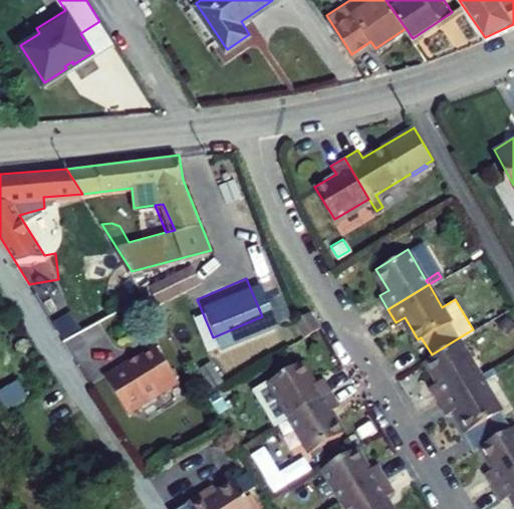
[(478,306),(483,315),(494,308),(489,299),(478,306)]
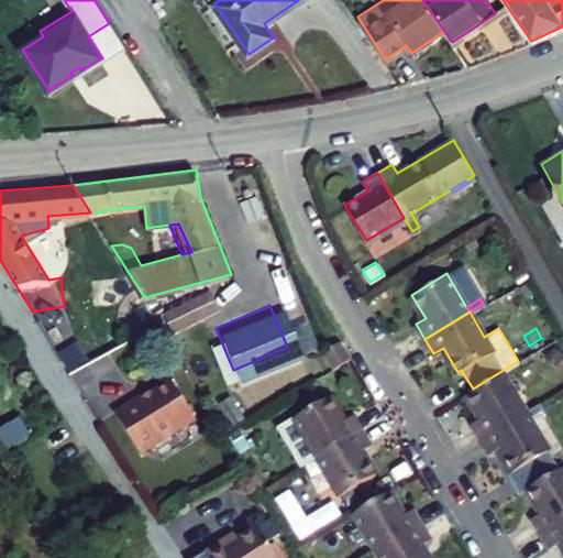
[(337,363),(329,345),(320,349),(331,367),(337,363)]
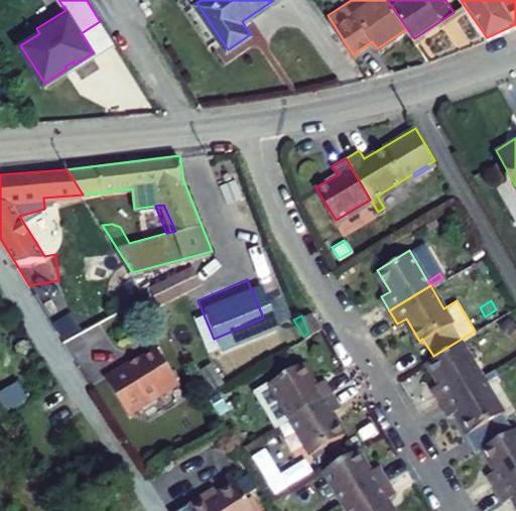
[(431,386),(439,399),(481,375),(460,340),(433,356),(427,359),(440,381),(431,386)]
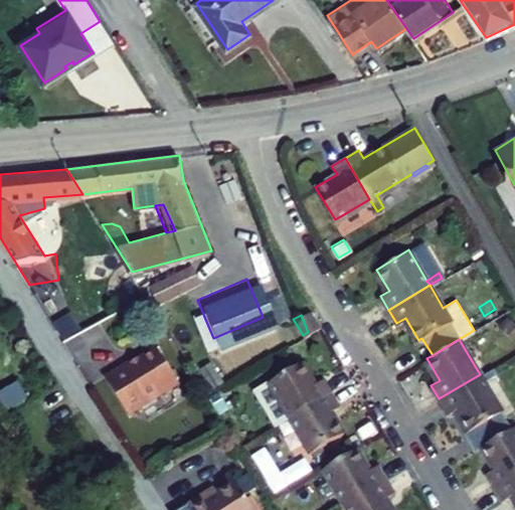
[(136,406),(178,379),(156,344),(130,360),(128,358),(119,364),(136,406)]
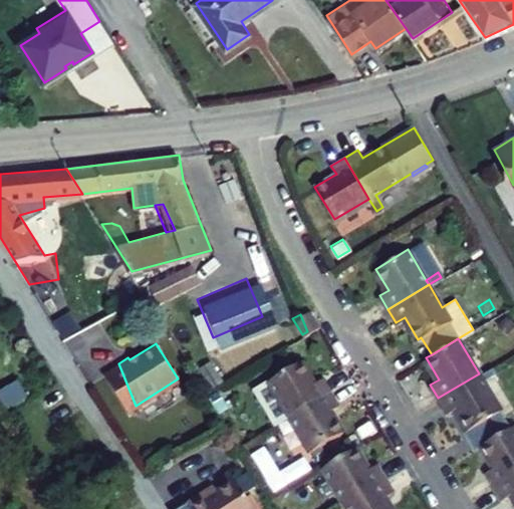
[(268,378),(289,414),(330,389),(322,375),(313,380),(300,359),(268,378)]
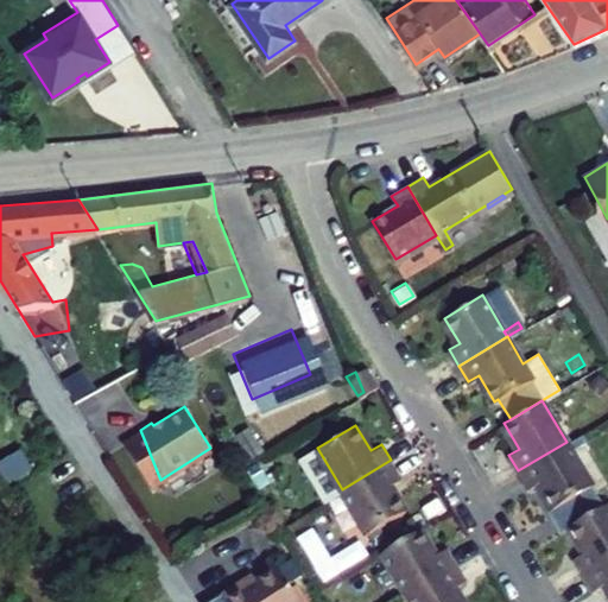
[(122,441),(150,486),(160,480),(140,430),(122,441)]
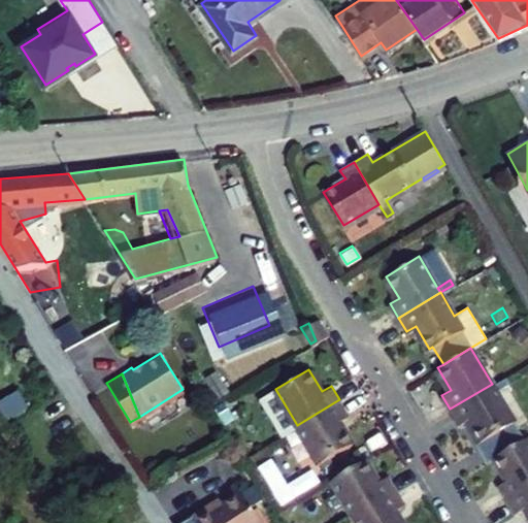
[(481,439),(514,420),(492,384),(450,409),(458,423),(467,418),(481,439)]
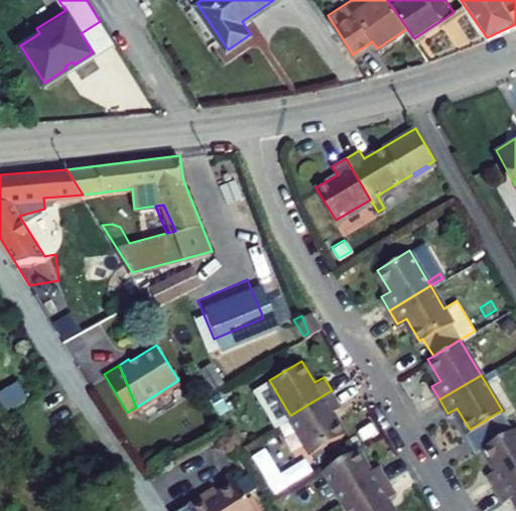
[(256,388),(277,423),(290,415),(269,380),(256,388)]
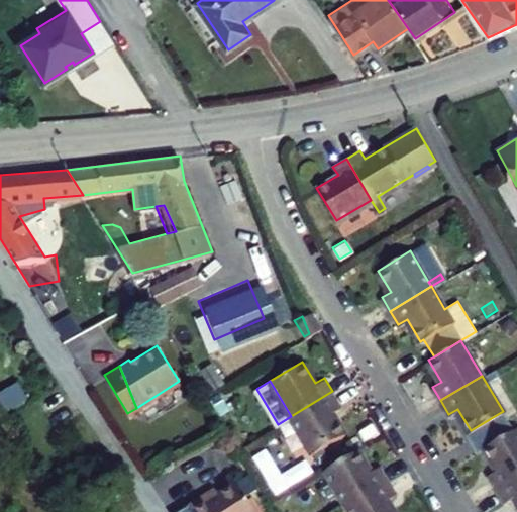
[(0,392),(8,405),(25,396),(17,382),(0,391),(0,392)]
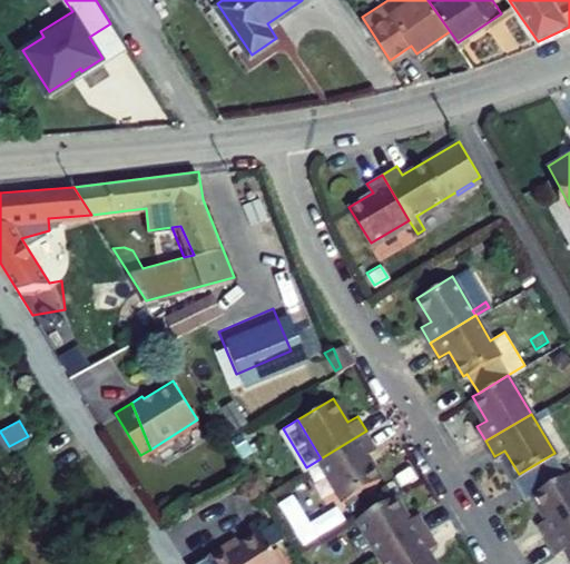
[(253,447),(242,429),(233,435),(244,453),(253,447)]
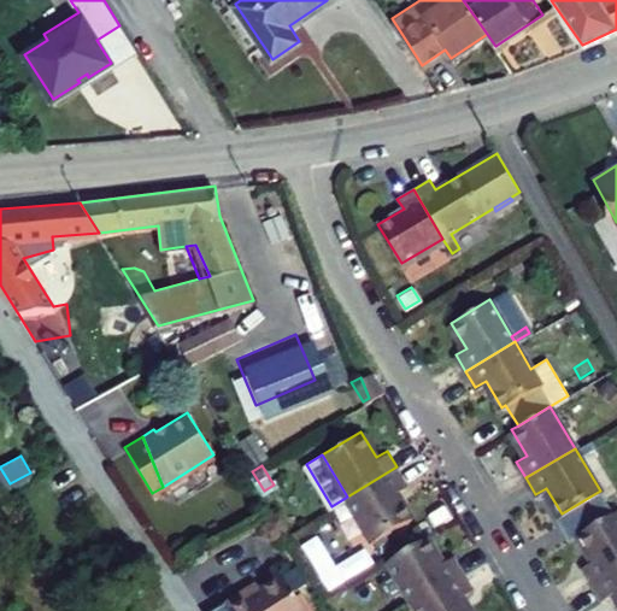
[(347,497),(372,539),(411,515),(395,489),(406,483),(397,466),(347,497)]
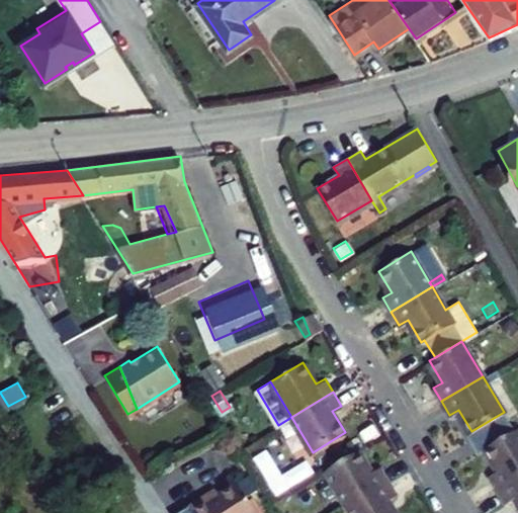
[(497,488),(517,475),(517,429),(517,428),(484,447),(497,469),(489,475),(497,488)]
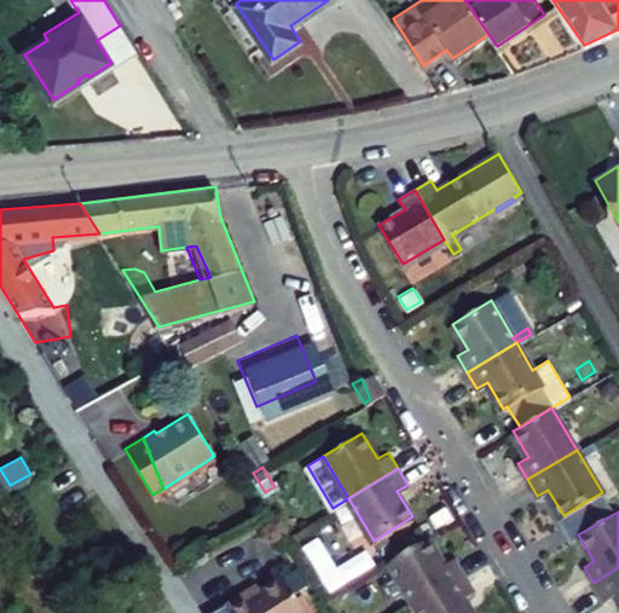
[(428,537),(389,560),(415,602),(463,572),(453,556),(444,562),(428,537)]
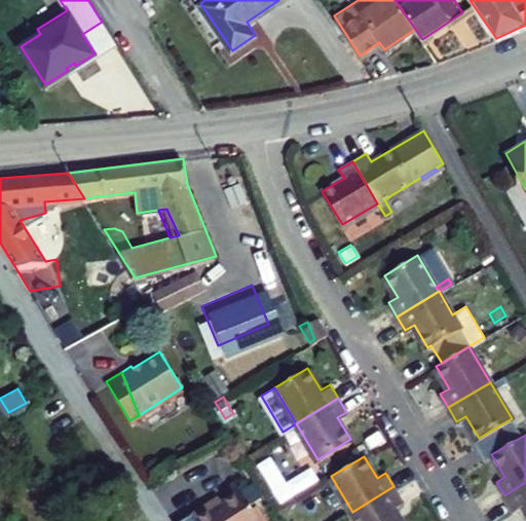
[(525,512),(525,482),(504,495),(513,510),(522,505),(525,512)]
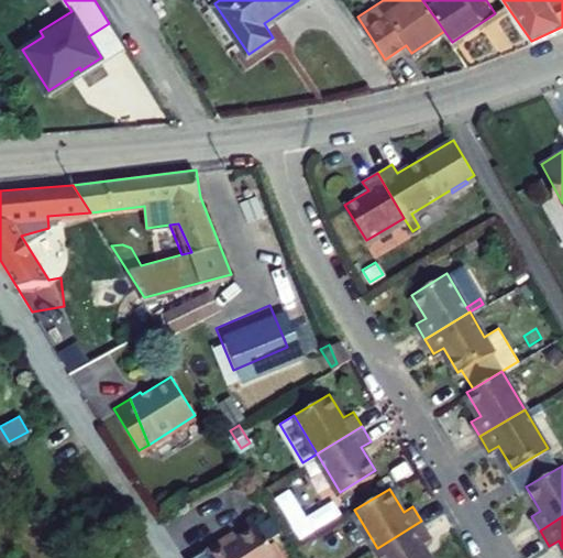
[(278,557),(284,554),(261,517),(255,521),(278,557)]
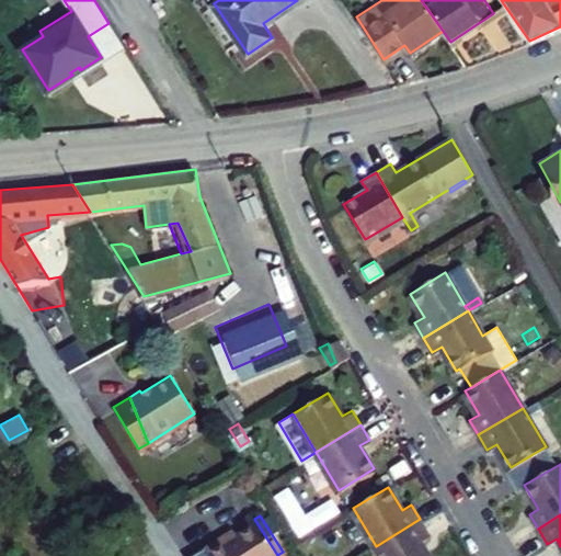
[(222,540),(219,535),(185,555),(277,555),(254,519),(222,540)]
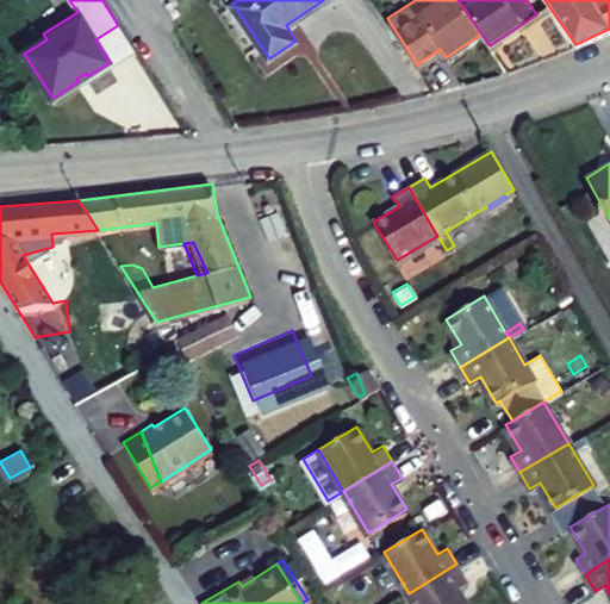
[(466,603),(456,586),(467,580),(456,564),(409,593),(415,603),(466,603)]
